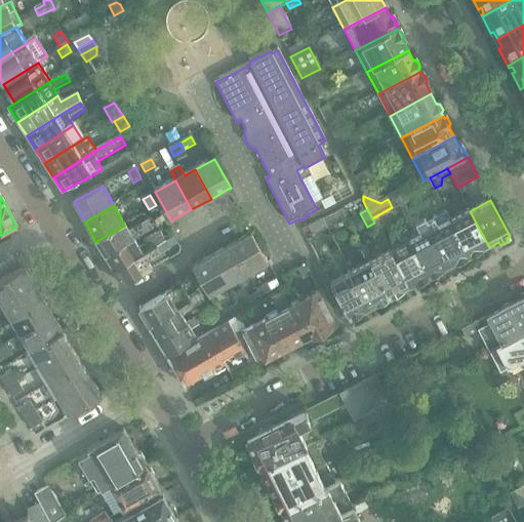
[(343,211),(323,221),(327,229),(347,218),(343,211)]
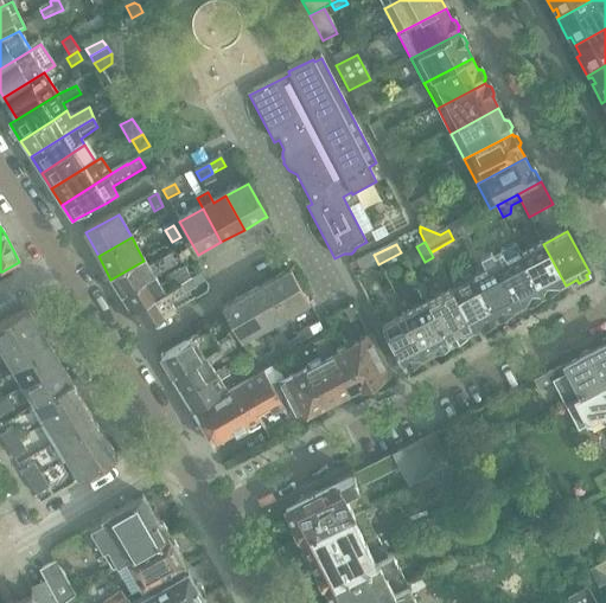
[(543,244),(521,256),(544,301),(557,295),(555,292),(566,286),(543,244)]
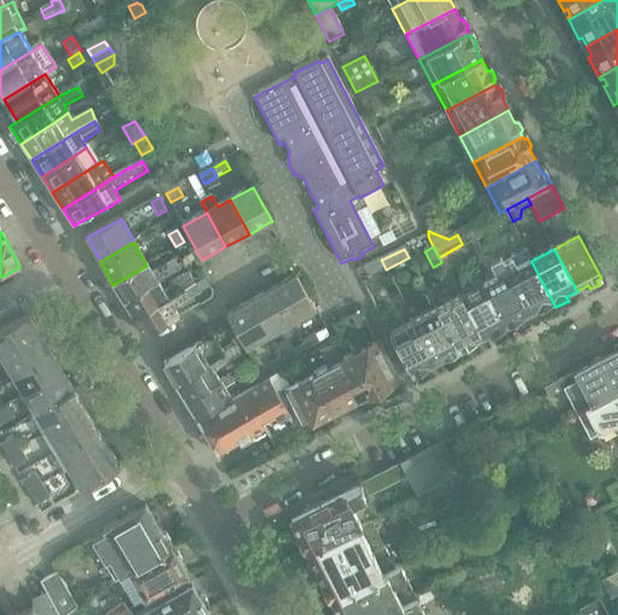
[(502,262),(508,273),(530,315),(541,309),(543,313),(555,307),(531,261),(525,250),(502,262)]
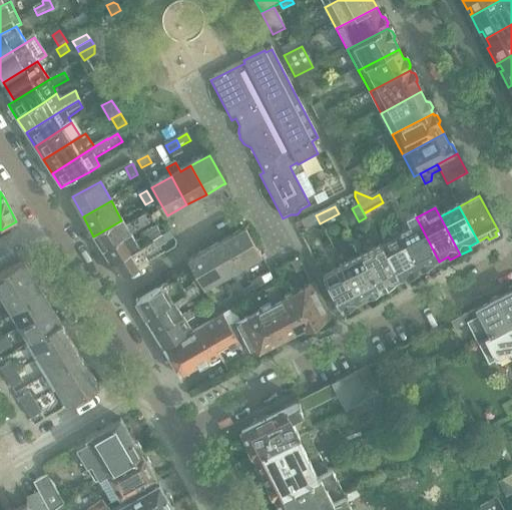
[(316,215),(302,222),(305,229),(309,230),(321,224),(320,223),(316,215)]
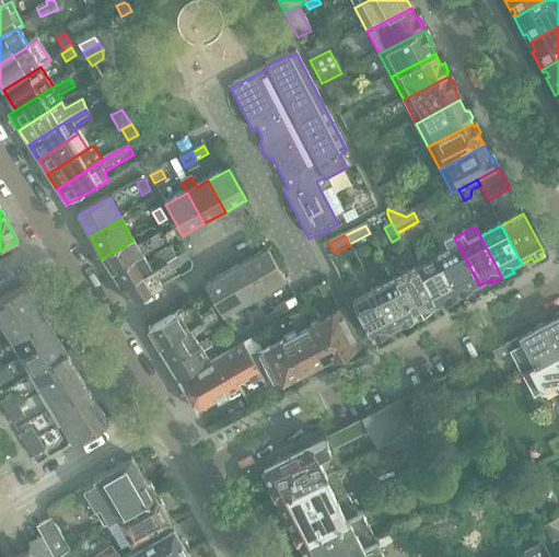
[(472,294),(469,291),(479,286),(459,247),(454,238),(453,235),(444,241),(451,252),(438,258),(459,300),(472,294)]
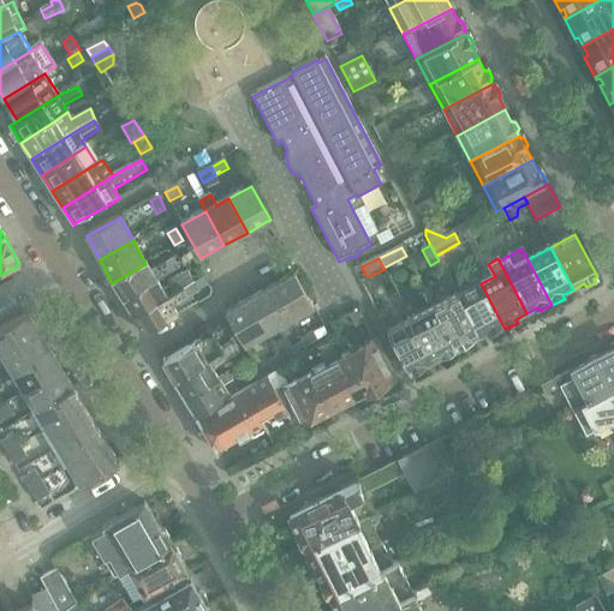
[(159,282),(179,269),(173,259),(153,273),(147,264),(145,264),(112,283),(124,301),(158,281),(159,282)]
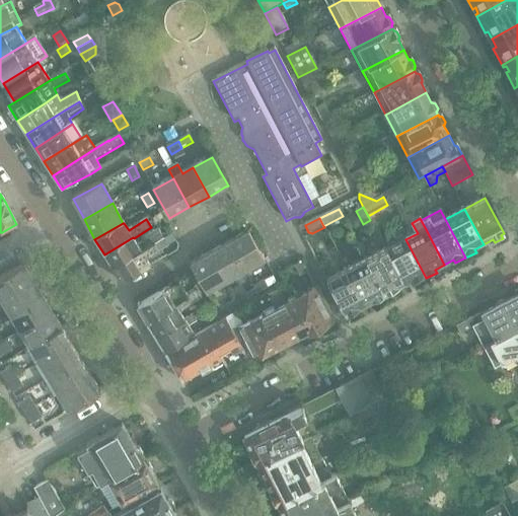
[(133,237),(104,254),(114,270),(163,240),(159,230),(145,238),(147,241),(139,246),(134,238),(133,237)]
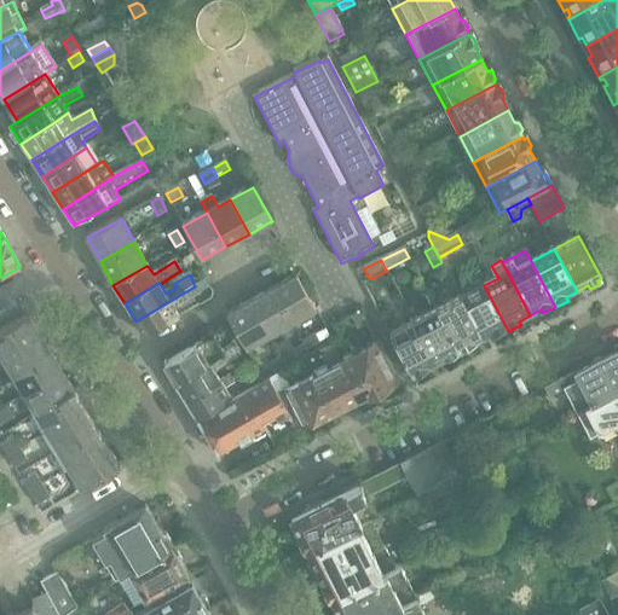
[(298,277),(275,291),(295,324),(317,311),(298,277)]
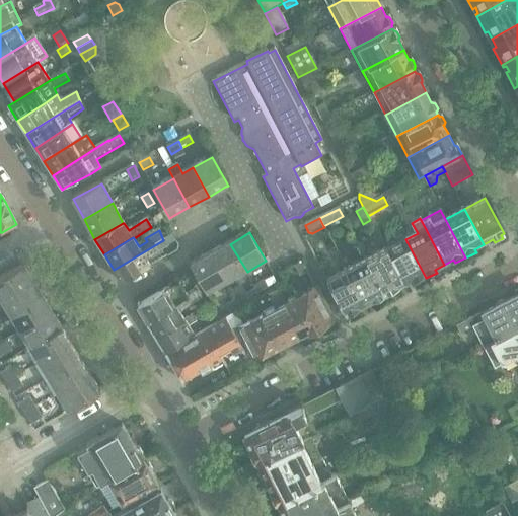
[(164,240),(114,270),(123,285),(151,267),(151,266),(146,259),(159,250),(160,252),(169,246),(164,239),(164,240)]
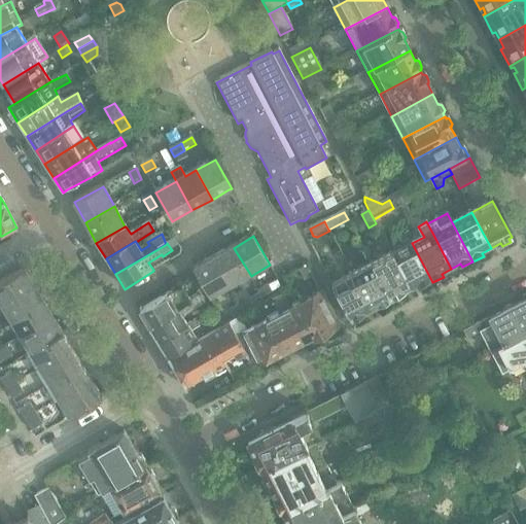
[(412,243),(392,253),(412,290),(421,285),(422,288),(432,282),(412,243)]
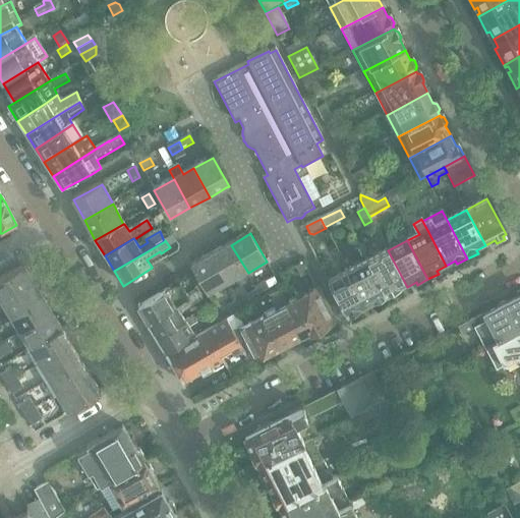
[(231,245),(211,256),(228,284),(248,273),(231,245)]
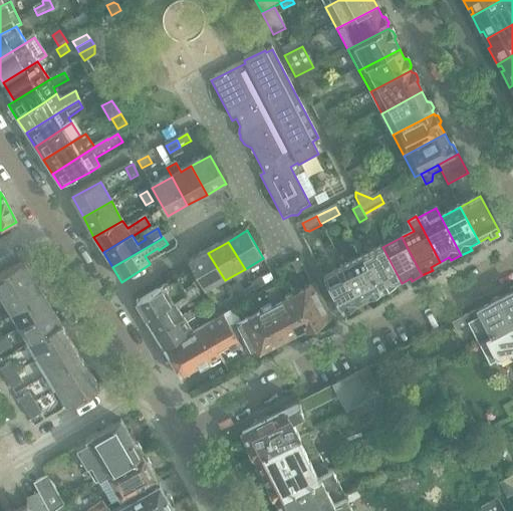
[(393,287),(402,283),(382,247),(363,257),(383,296),(394,290),(393,287)]
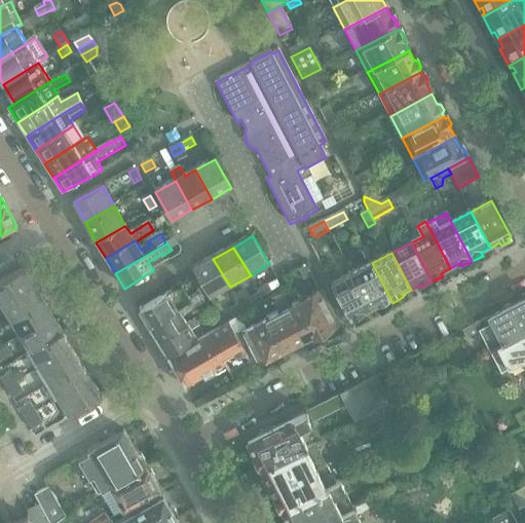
[(213,259),(193,270),(211,298),(230,287),(213,259)]
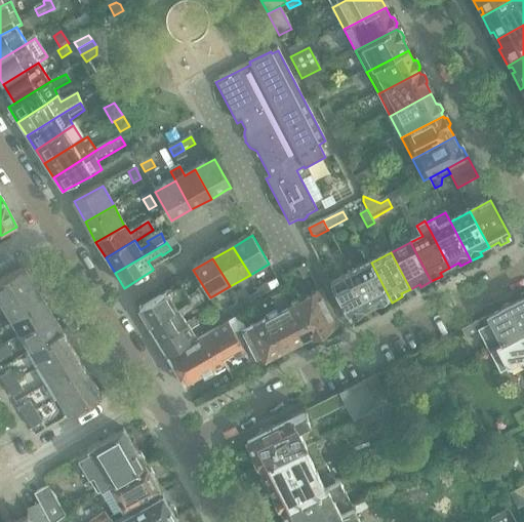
[(371,263),(351,274),(370,310),(379,305),(380,308),(392,303),(371,263)]
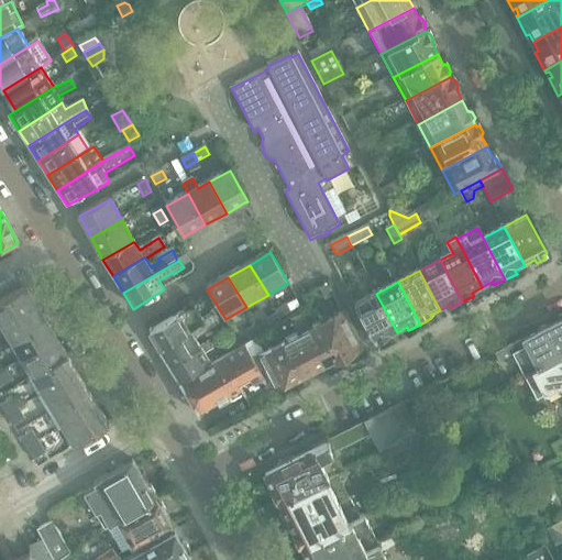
[(328,286),(320,291),(326,300),(333,296),(328,286)]
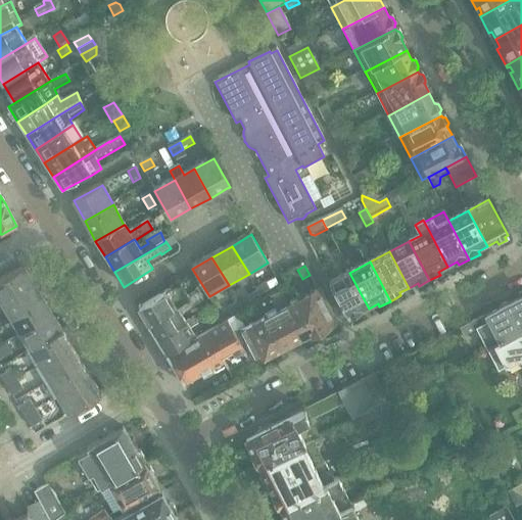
[(25,269),(0,283),(0,301),(1,304),(35,285),(25,269)]
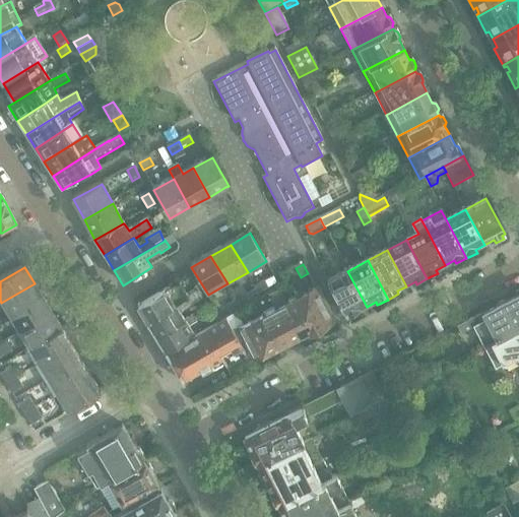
[(358,312),(367,307),(347,271),(327,281),(346,317),(348,316),(350,319),(360,314),(358,312)]
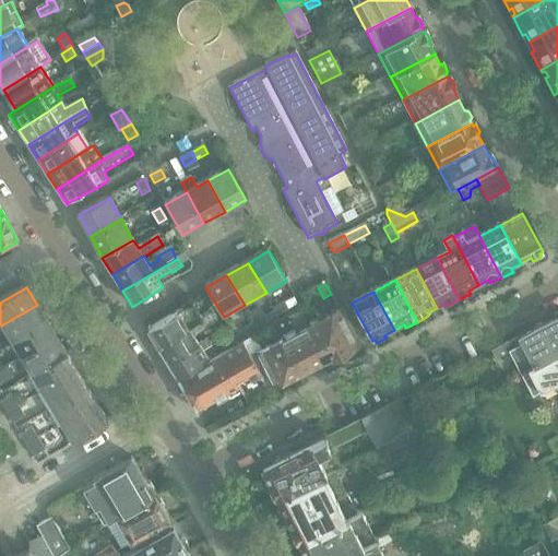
[(285,304),(274,310),(279,318),(289,311),(285,304)]
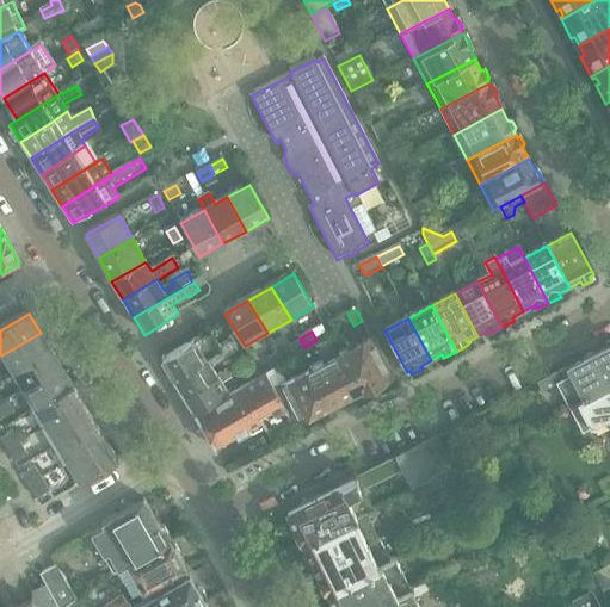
[(1,355),(13,373),(51,351),(41,333),(1,355)]
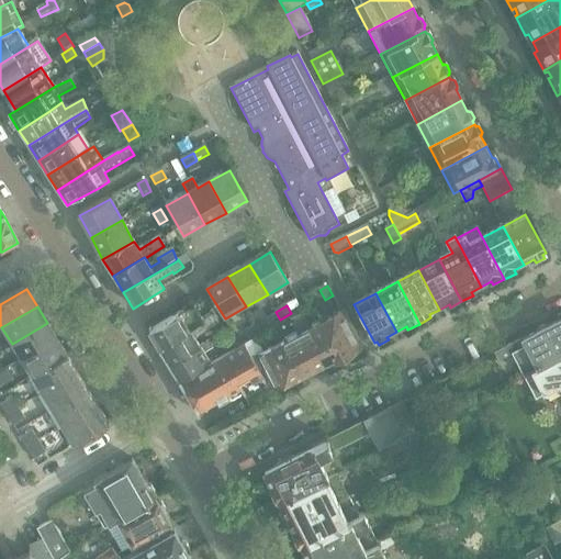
[(180,315),(149,335),(159,351),(204,324),(195,309),(180,315)]
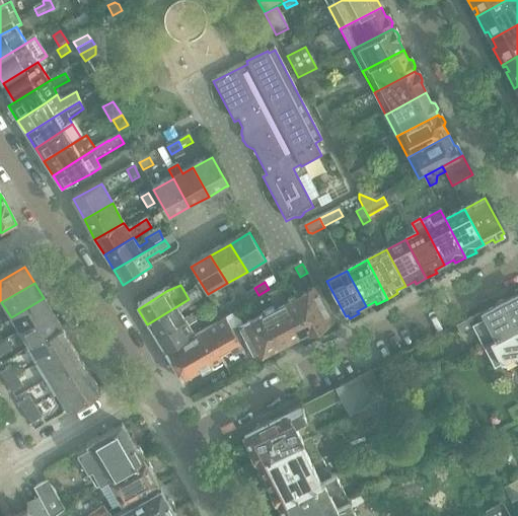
[(301,338),(302,340),(334,323),(315,289),(285,305),(301,338)]
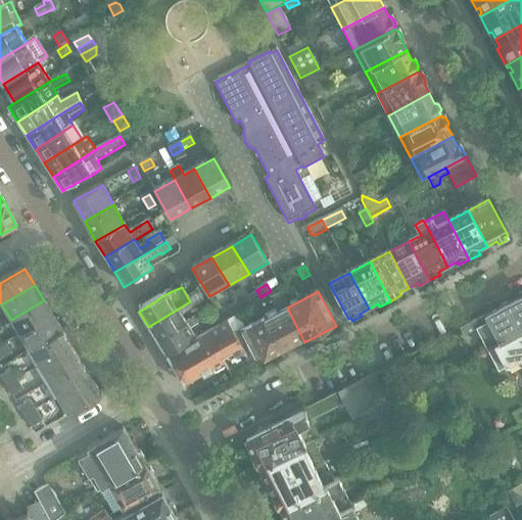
[(277,313),(264,320),(281,351),(284,350),(286,351),(293,348),(293,345),(303,340),(287,308),(280,293),(270,298),(277,313)]
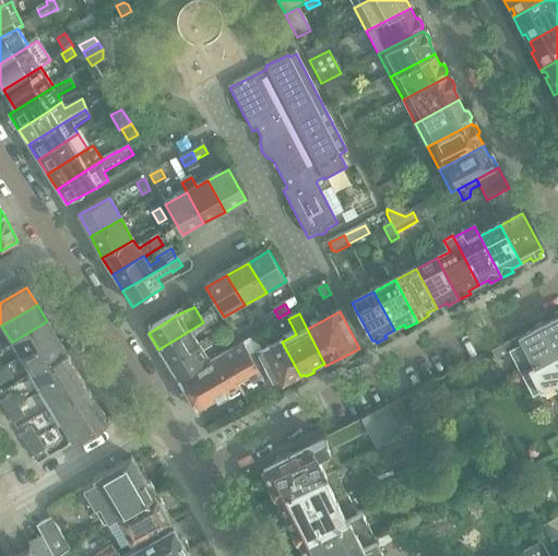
[(203,322),(158,350),(168,365),(200,346),(193,338),(215,326),(211,318),(203,322)]
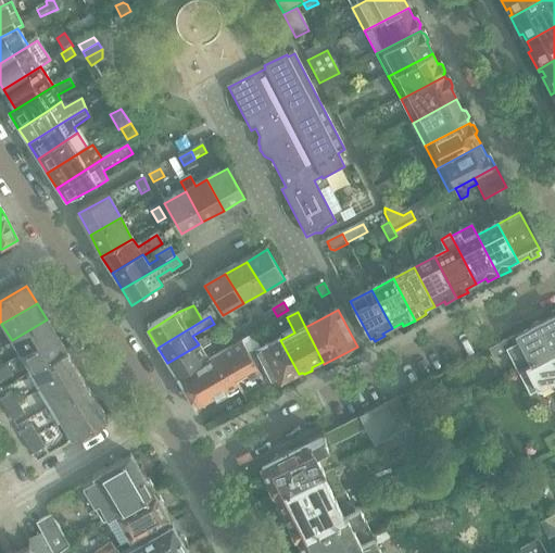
[(265,316),(254,323),(259,330),(269,324),(265,316)]
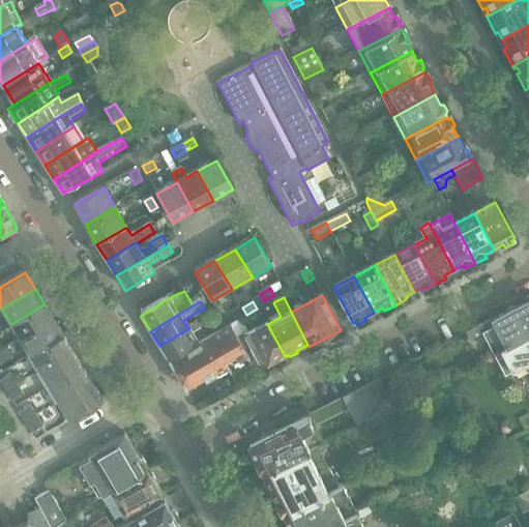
[(508,313),(467,334),(471,342),(483,334),(494,355),(495,355),(528,337),(528,301),(516,309),(508,312),(508,313)]
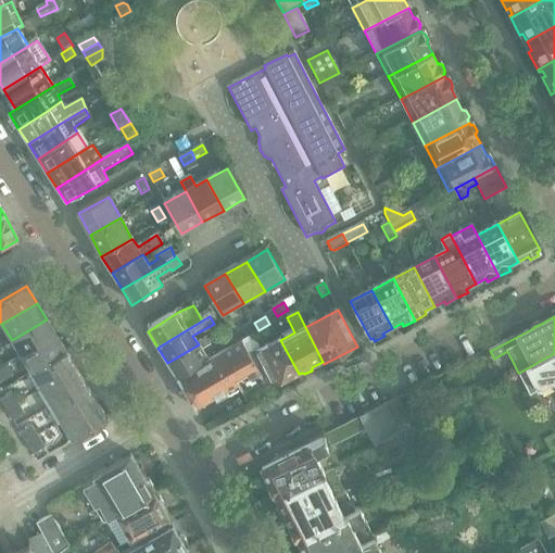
[(47,319),(12,340),(22,357),(57,337),(47,319)]
